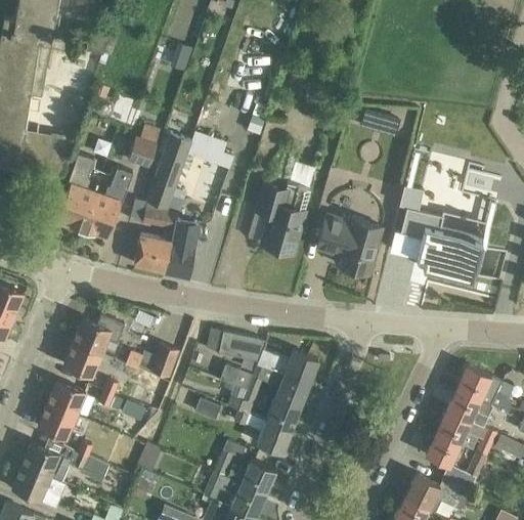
[(0,169),(18,173),(23,143),(19,142),(22,131),(25,131),(31,96),(42,98),(57,0),(17,0),(15,20),(4,18),(0,41),(0,169)]
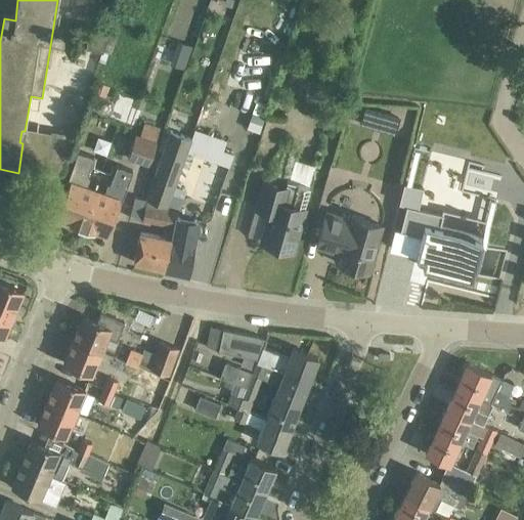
[(89,32),(86,52),(101,54),(102,54),(99,65),(104,67),(108,56),(111,56),(117,40),(105,35),(99,34),(96,33),(89,32)]
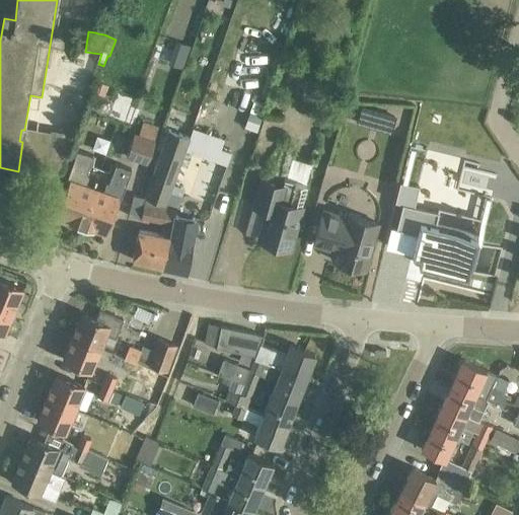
[(186,60),(190,49),(176,45),(172,56),(186,60)]
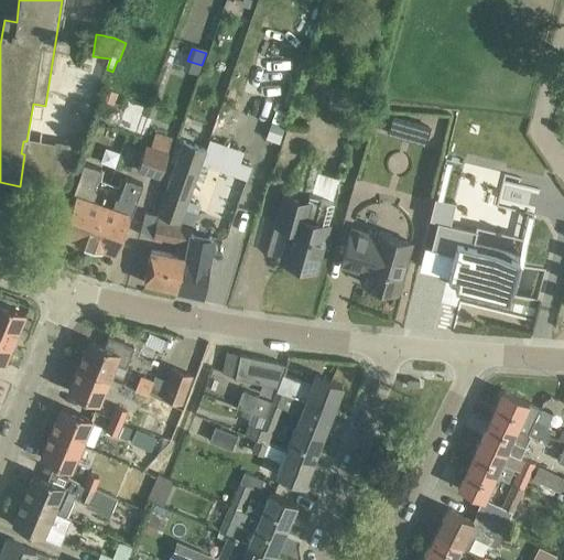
[(118,98),(118,96),(104,92),(104,93),(99,104),(114,108),(118,98)]
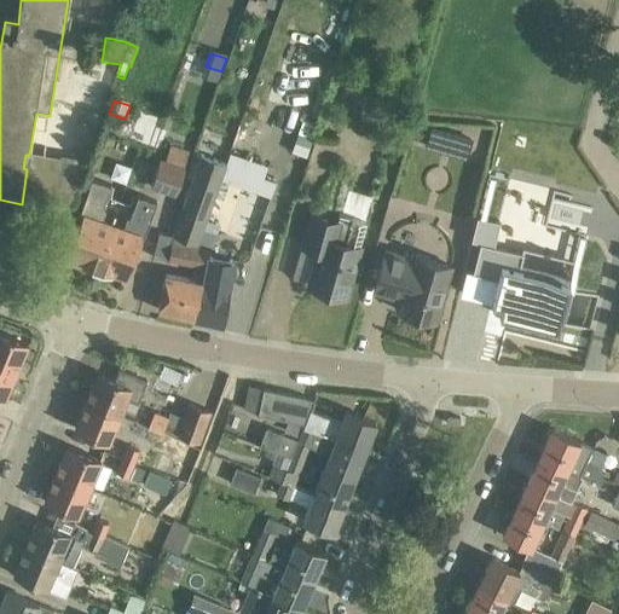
[(427,149),(443,154),(449,134),(433,129),(427,149)]
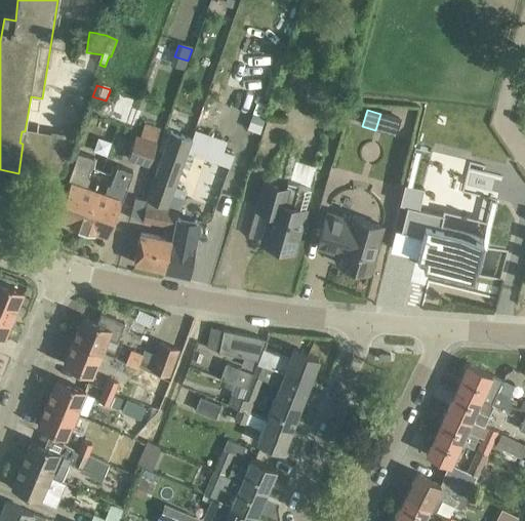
[(137,136),(128,162),(150,170),(159,145),(157,144),(161,132),(146,127),(142,138),(137,136)]
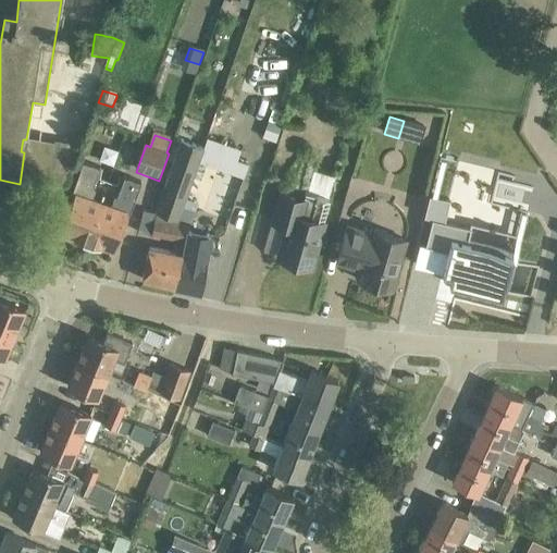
[(220,172),(229,148),(206,140),(201,152),(197,163),(199,164),(220,172)]
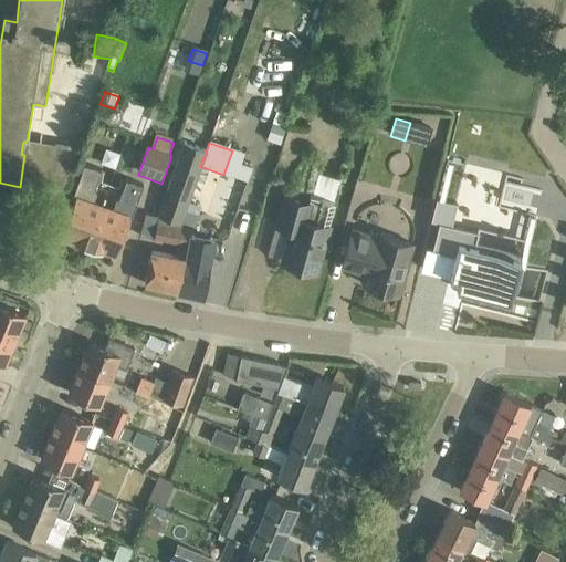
[(205,155),(184,147),(158,220),(145,217),(140,239),(154,242),(154,241),(180,248),(177,260),(152,255),(145,287),(178,294),(180,281),(184,282),(191,241),(194,235),(157,227),(159,220),(181,228),(182,225),(187,212),(202,167),(200,166),(205,155)]
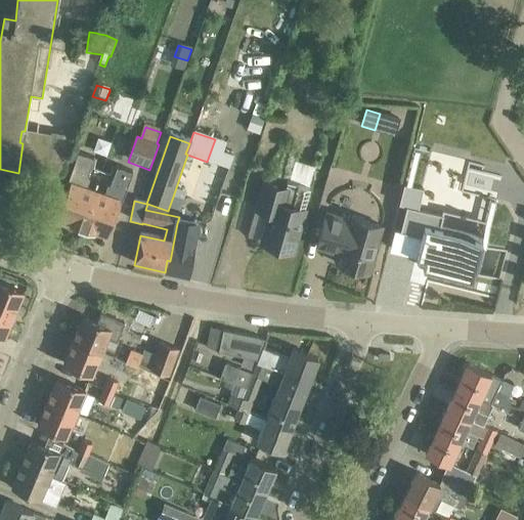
[(70,227),(83,232),(98,191),(87,187),(90,180),(87,179),(94,160),(79,155),(67,186),(70,187),(67,197),(59,220),(71,224),(70,227)]
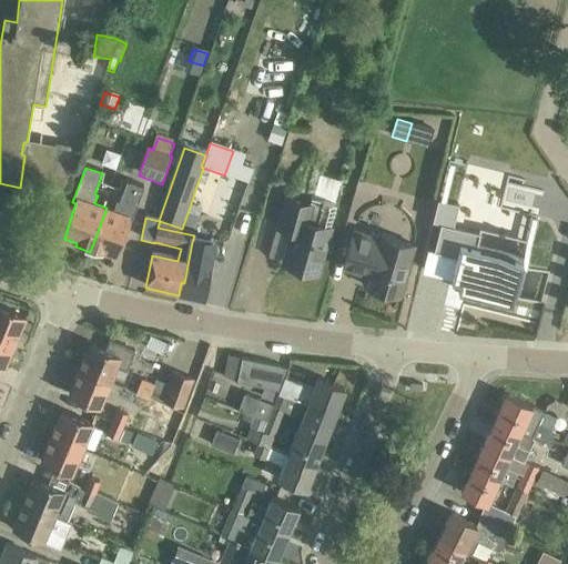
[(323,179),(317,203),(336,208),(342,183),(323,179)]
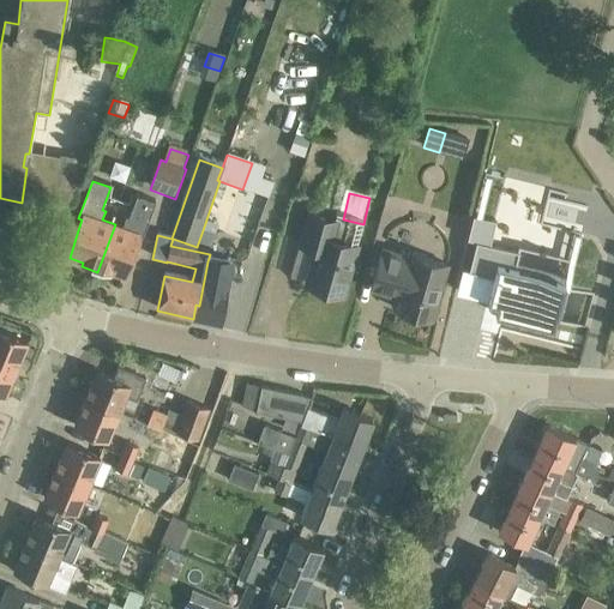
[(115,224),(97,272),(110,277),(112,272),(125,277),(139,237),(143,239),(155,204),(139,198),(130,221),(126,219),(122,228),(115,224)]
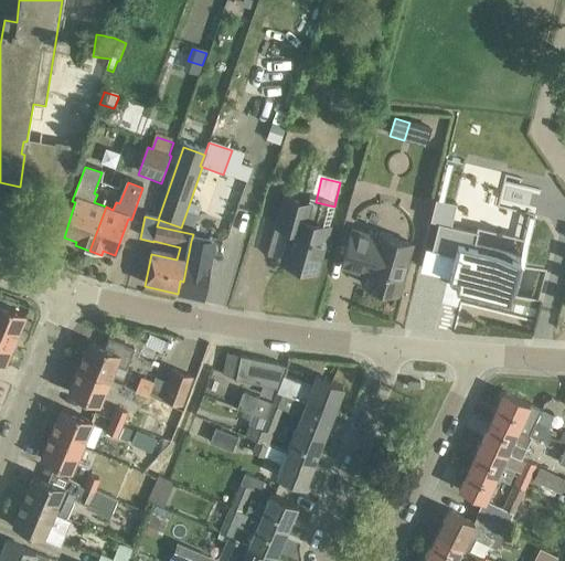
[(283,200),(275,228),(291,232),(283,264),(316,274),(334,208),(310,201),(308,207),(283,200)]
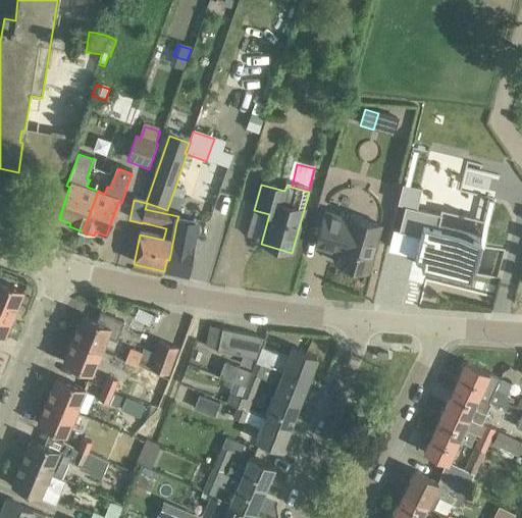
[(402,186),(400,197),(419,202),(422,190),(402,186)]
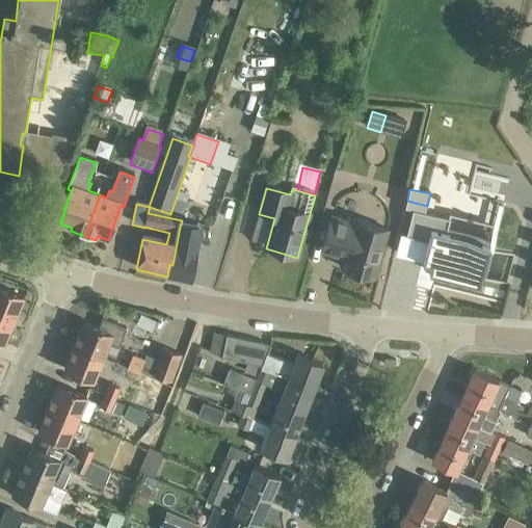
[(176,200),(171,211),(183,215),(186,204),(176,200)]
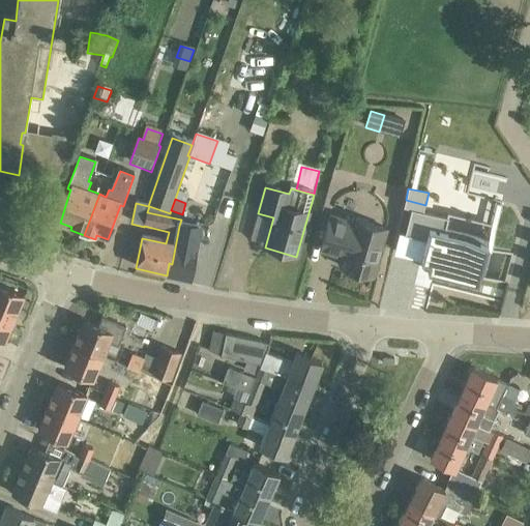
[(429,265),(428,273),(478,282),(487,236),(443,228),(444,218),(407,211),(403,238),(424,241),(420,263),(429,265)]
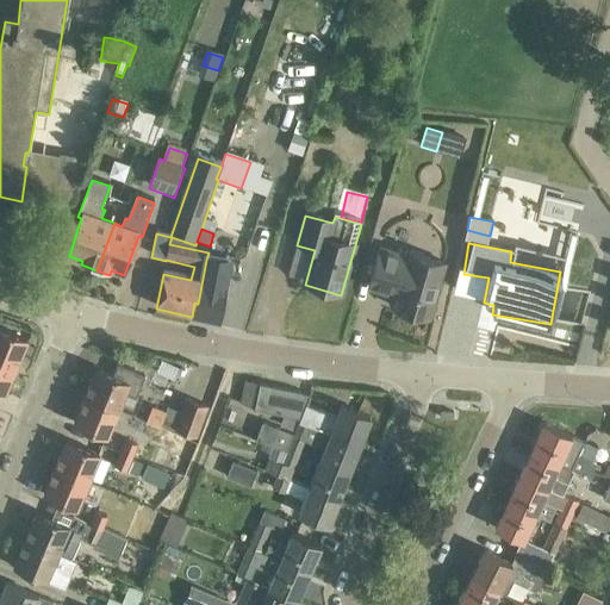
[(381,245),(368,289),(388,295),(391,289),(398,292),(392,310),(429,320),(446,264),(381,245)]
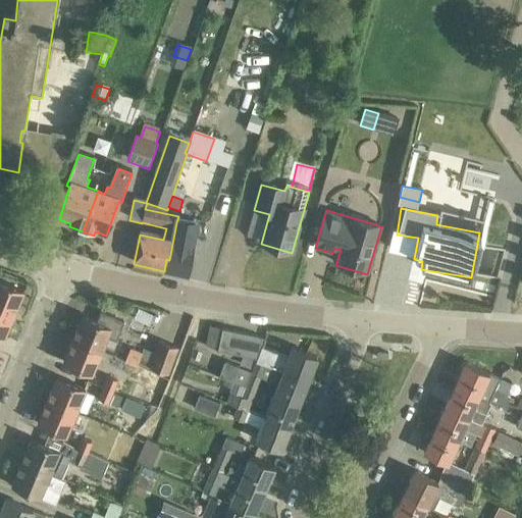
[(179,223),(176,222),(169,260),(166,259),(164,271),(188,276),(192,257),(200,223),(180,219),(179,223)]
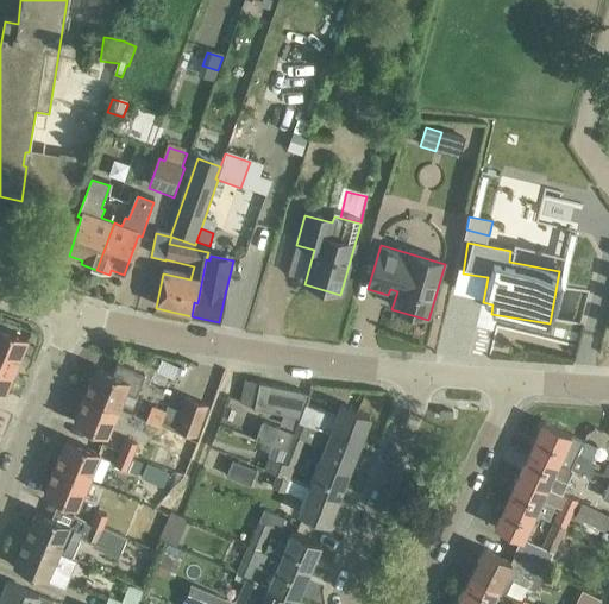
[(0,362),(16,369),(26,341),(0,329),(0,362)]
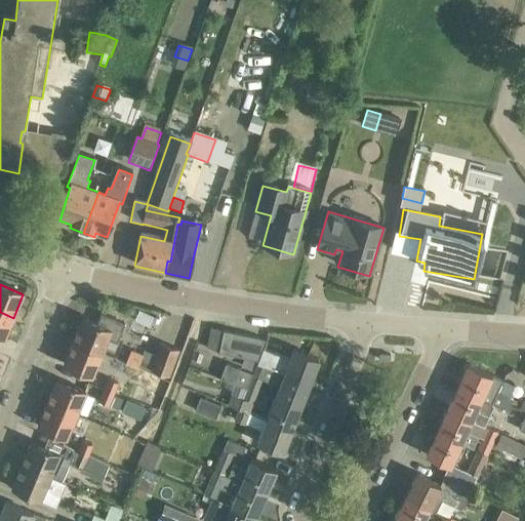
[(0,339),(3,342),(13,318),(0,312),(0,339)]
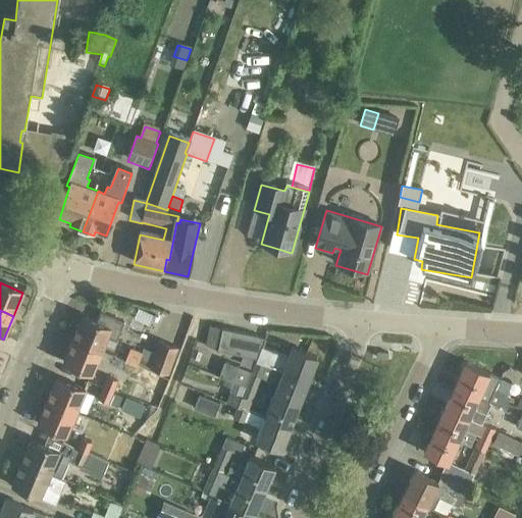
[(83,317),(73,341),(101,352),(107,339),(116,343),(124,323),(101,314),(97,323),(83,317)]
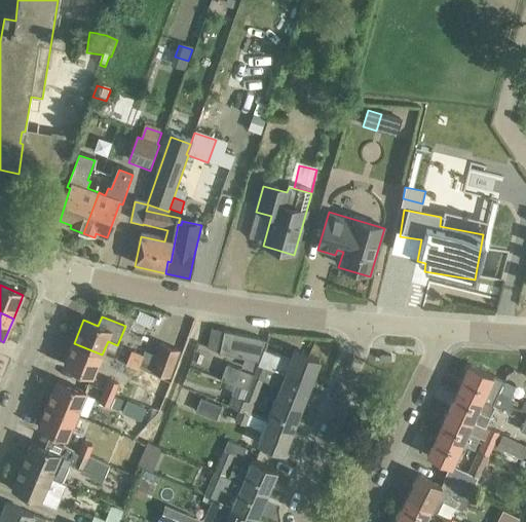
[(273,371),(310,385),(314,374),(314,375),(318,363),(294,352),(289,365),(271,358),(275,347),(267,343),(259,341),(223,333),(223,335),(221,348),(219,355),(258,364),(257,365),(273,371)]
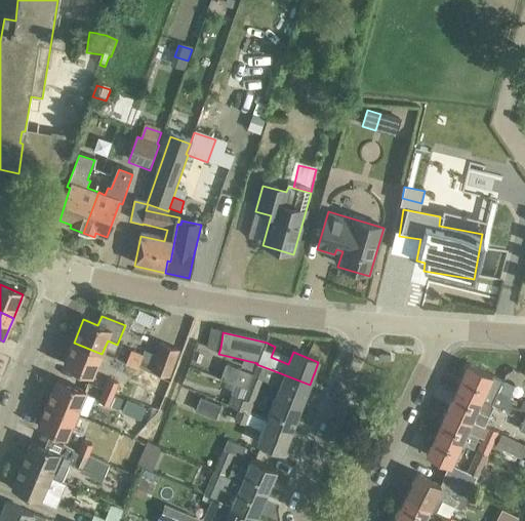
[(91,378),(102,354),(74,343),(64,367),(91,378)]
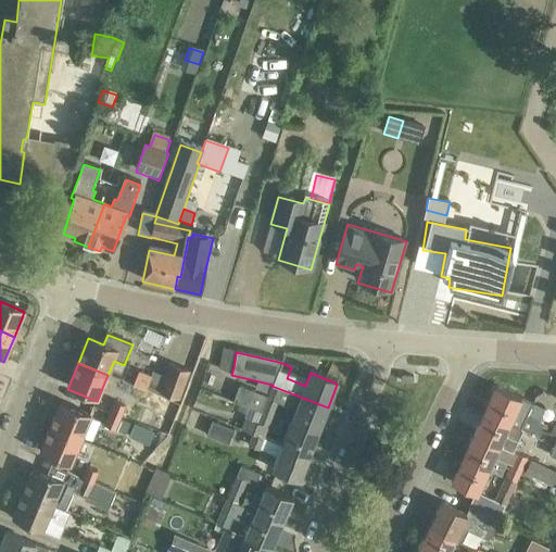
[(171,365),(160,394),(178,401),(189,373),(171,365)]
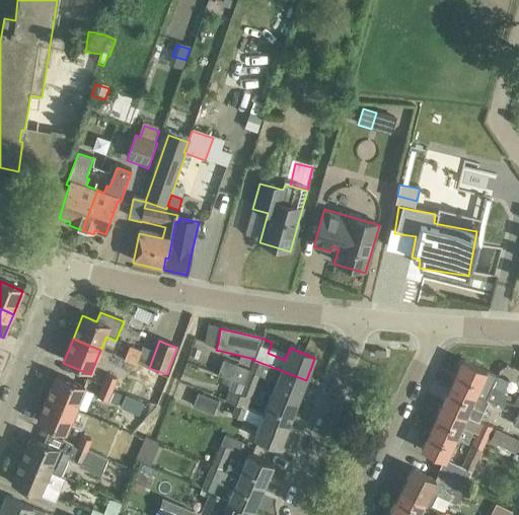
[(125,359),(136,363),(141,351),(130,347),(125,359)]
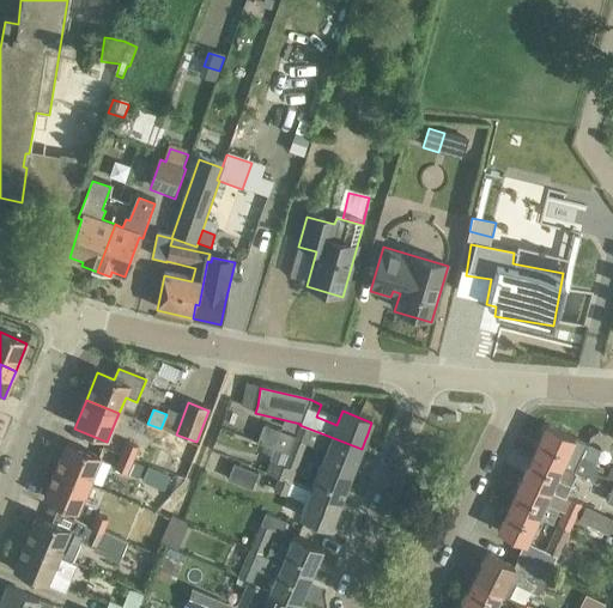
[(319,432),(299,425),(295,439),(263,427),(258,445),(287,457),(290,453),(302,457),(307,447),(325,454),(321,464),(351,476),(357,463),(356,463),(362,449),(319,432)]
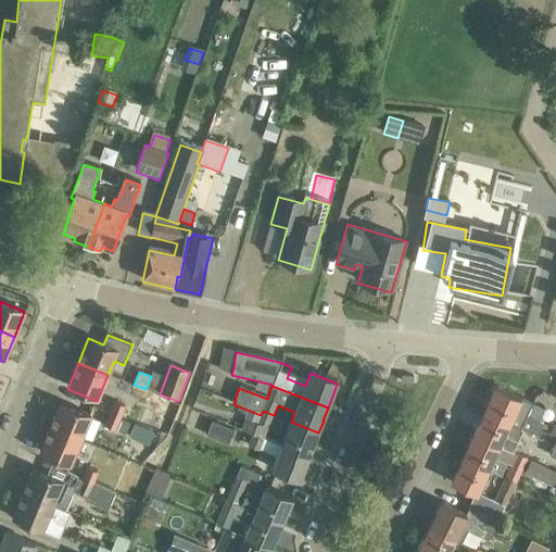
[(544,425),(527,417),(532,405),(495,388),(495,389),(494,389),(490,400),(484,413),(523,431),(522,431),(538,439),(544,425)]
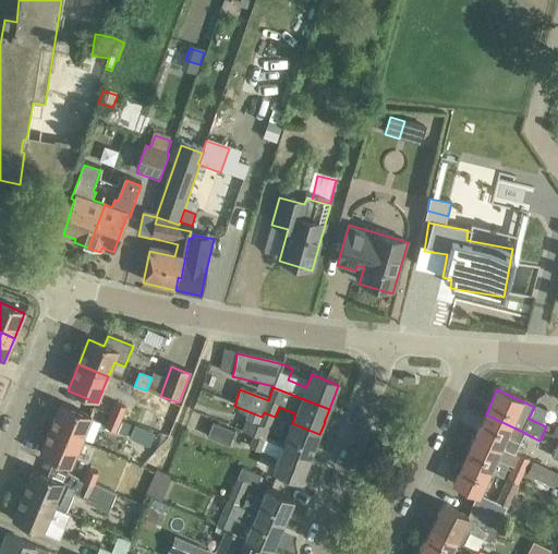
[(114,405),(109,417),(121,422),(122,419),(130,422),(133,413),(126,411),(126,410),(114,405)]
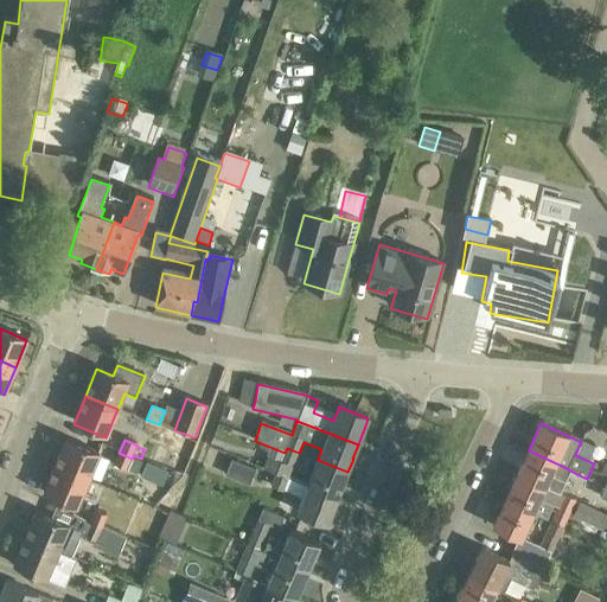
[(66,441),(55,468),(87,481),(98,454),(66,441)]
